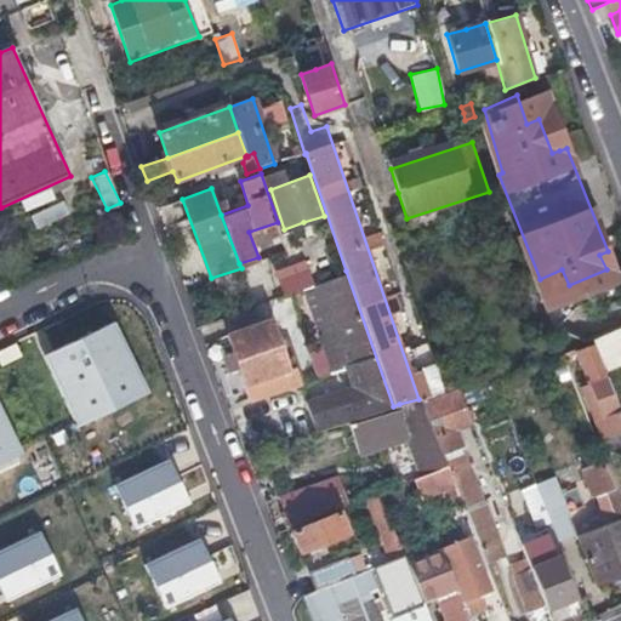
[(63,198),(29,215),(39,233),(72,215),(63,198)]
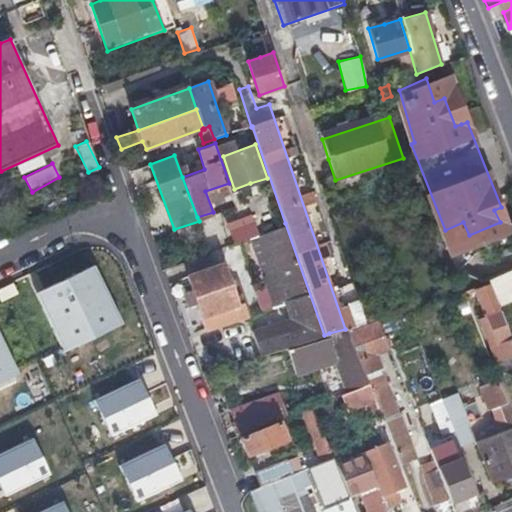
[(247,237),(243,227),(239,216),(226,221),(234,242),(247,237)]
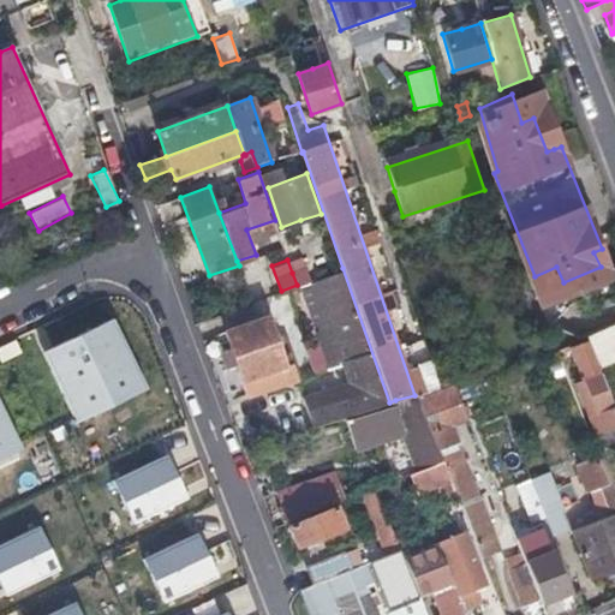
[(389,402),(342,268),(309,280),(322,320),(314,322),(321,340),(329,365),(344,359),(351,378),(304,395),(314,424),(389,402)]
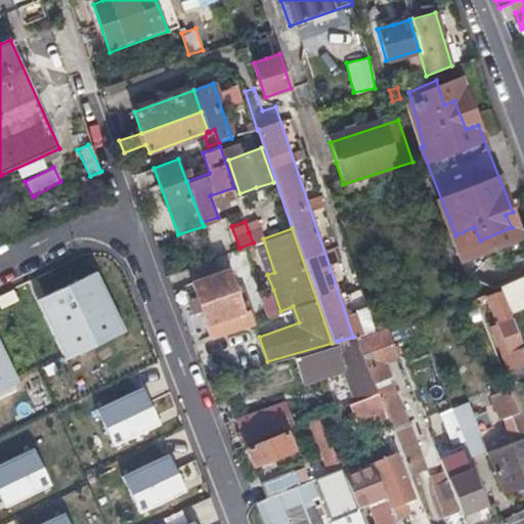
[(257,242),(267,274),(274,272),(263,238),(257,242)]
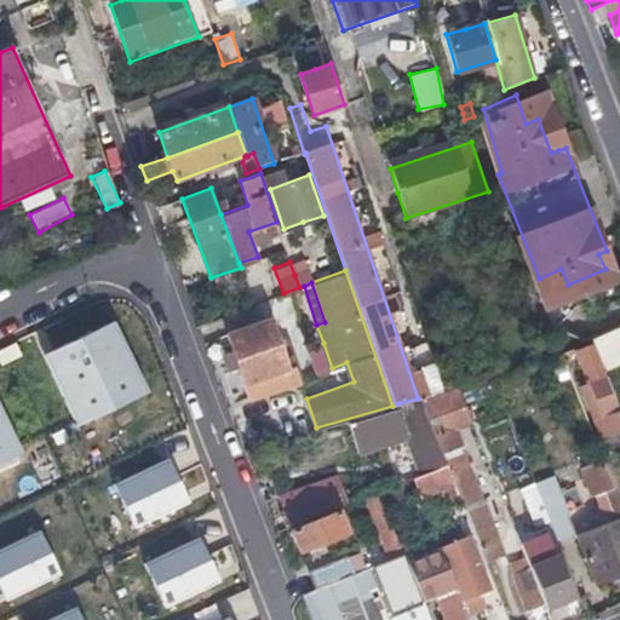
[(615,305),(607,286),(593,293),(601,311),(615,305)]
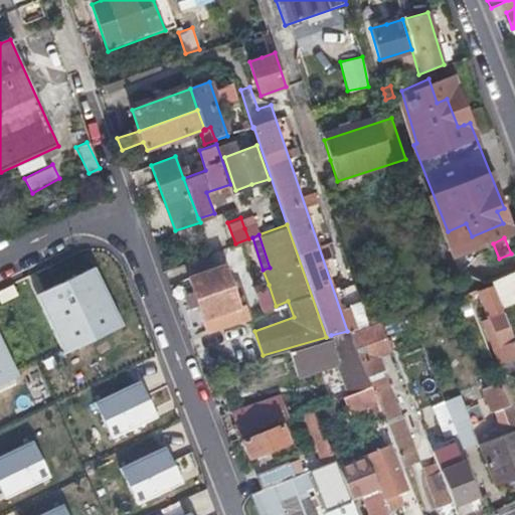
[(120,316),(119,317),(95,262),(33,289),(60,351),(118,327),(122,337),(128,334),(120,316)]
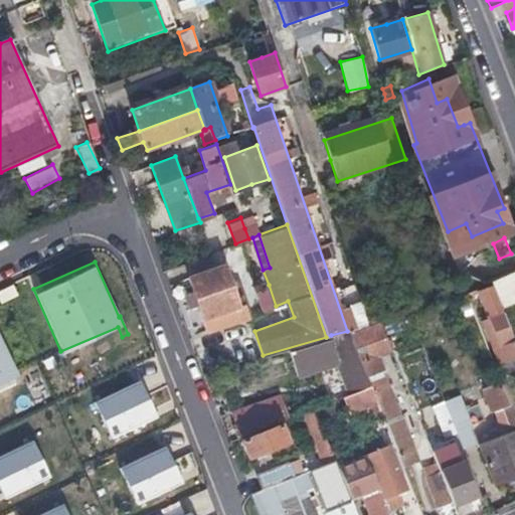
[(250,313),(246,302),(242,291),(238,293),(226,263),(187,278),(206,329),(250,313)]
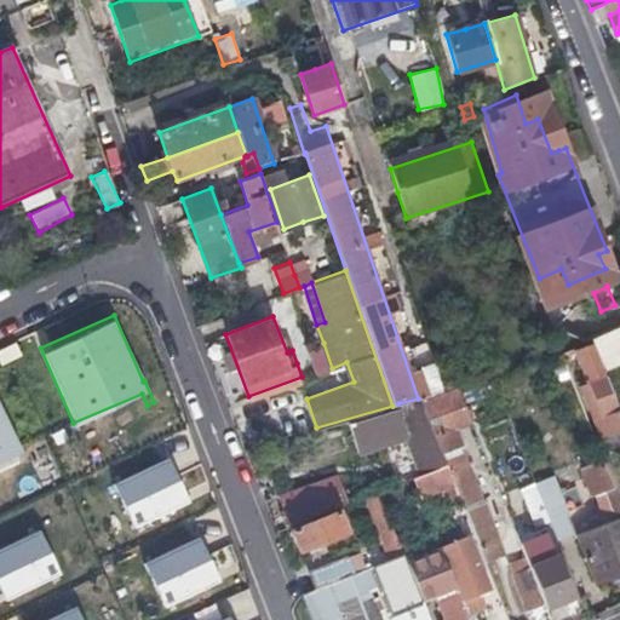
[(583,380),(583,382),(581,382),(601,432),(608,430),(614,442),(619,438),(619,408),(593,338),(570,346),(583,380)]
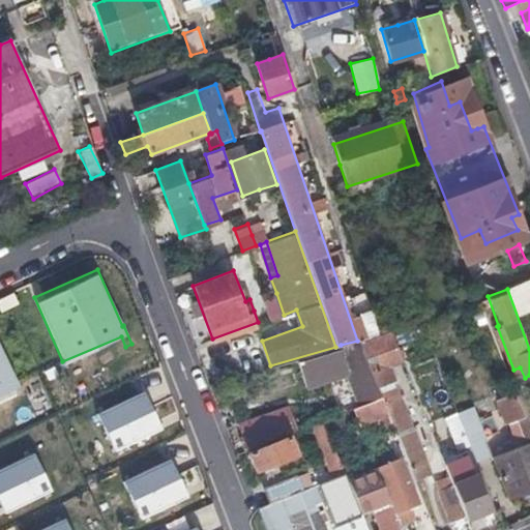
[(270,318),(284,315),(276,293),(264,297),(270,318)]
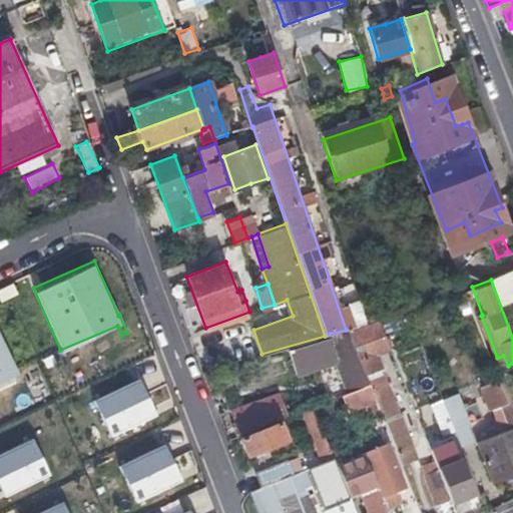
[(350,333),(369,384),(376,402),(385,424),(400,418),(382,375),(385,373),(379,356),(392,350),(381,321),(350,333)]
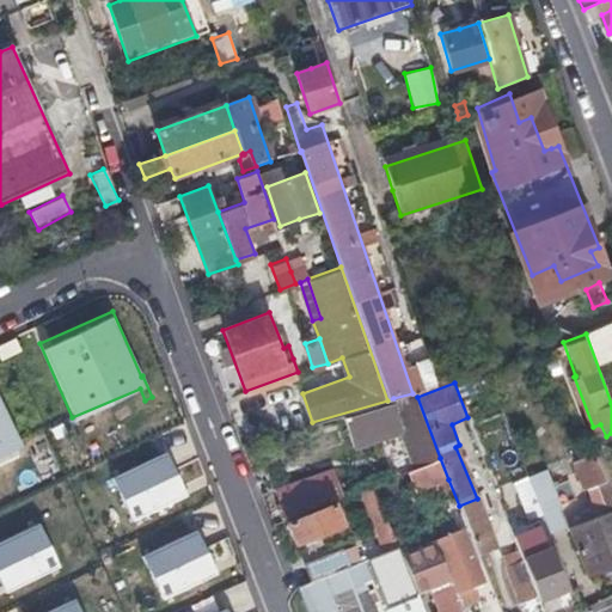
[(415,393),(412,393),(393,398),(395,402),(348,416),(359,445),(399,432),(399,429),(407,427),(421,465),(440,458),(417,397),(415,393)]
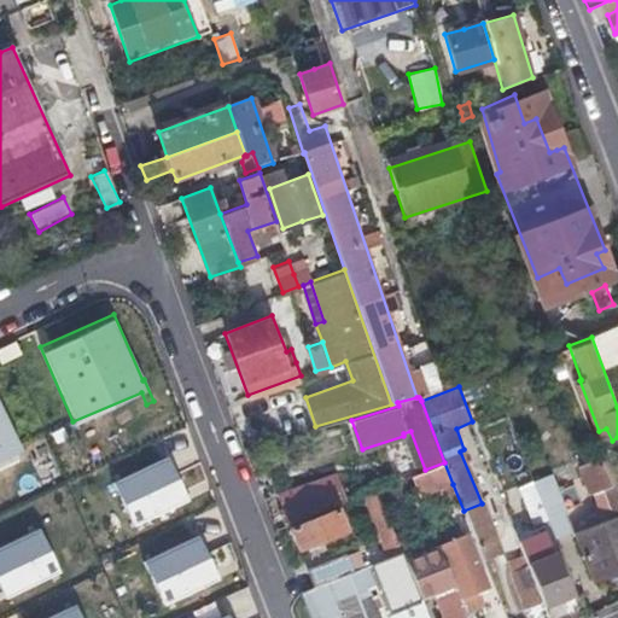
[(0,459),(21,452),(0,401),(0,459)]
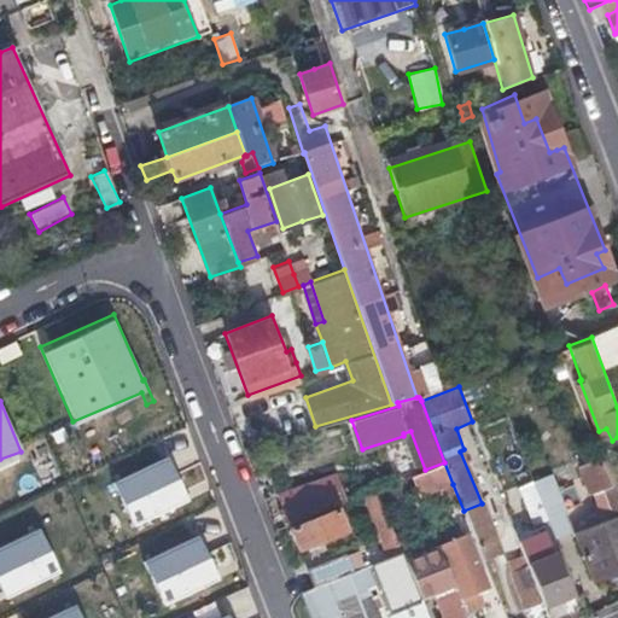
[(110,476),(128,526),(188,505),(170,454),(110,476)]
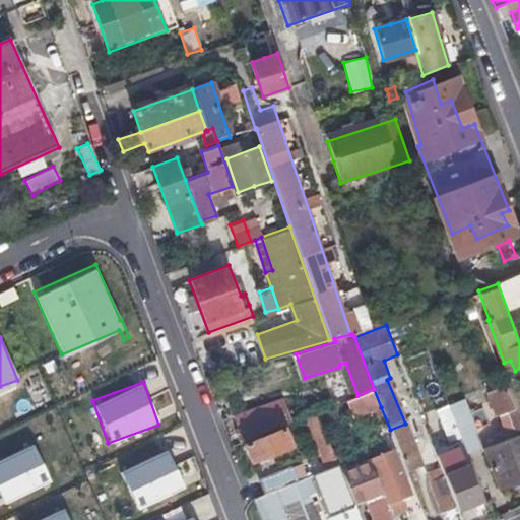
[(506,386),(497,389),(489,393),(497,415),(514,408),(506,386)]
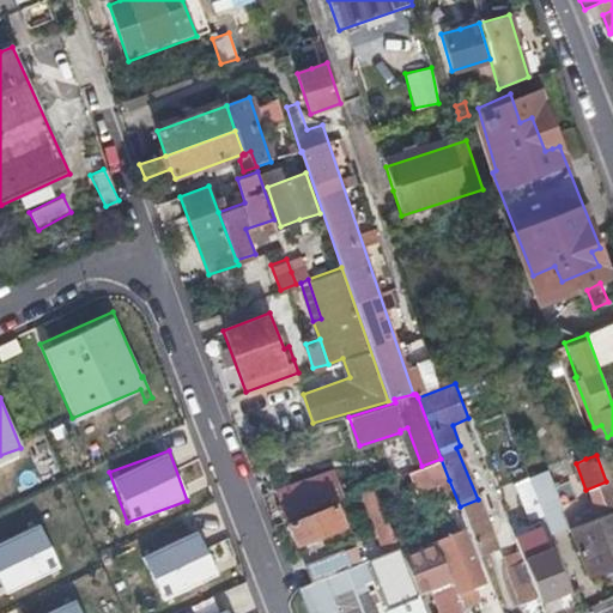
[(449,480),(441,459),(422,466),(410,471),(418,493),(449,480)]
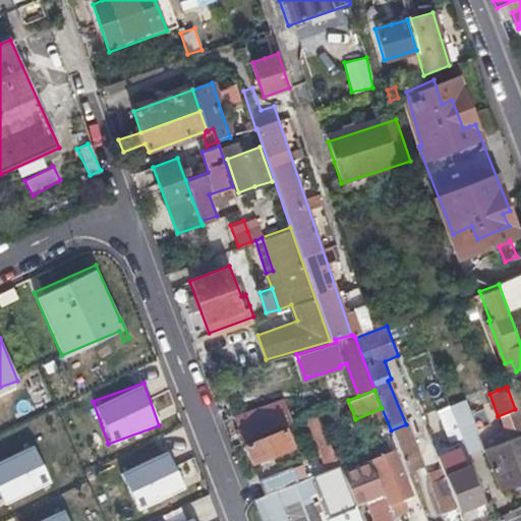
[(265,419),(263,413),(259,406),(231,417),(236,429),(231,431),(237,445),(279,427),(274,415),(265,419)]
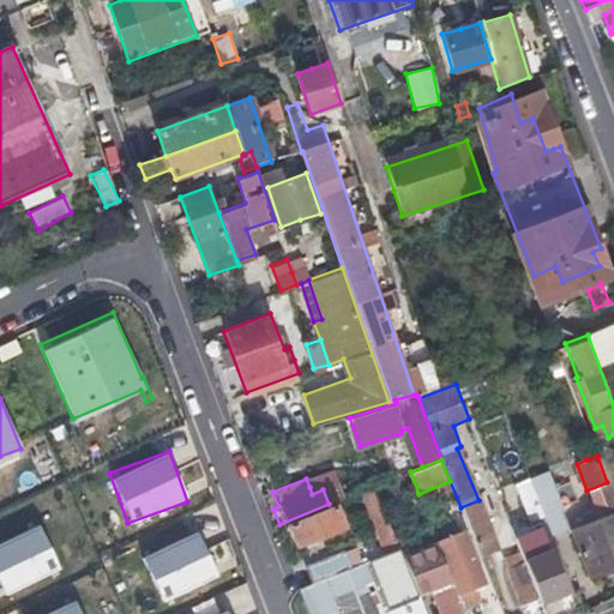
[(368,504),(389,552),(401,547),(378,491),(359,498),(361,506),(368,504)]
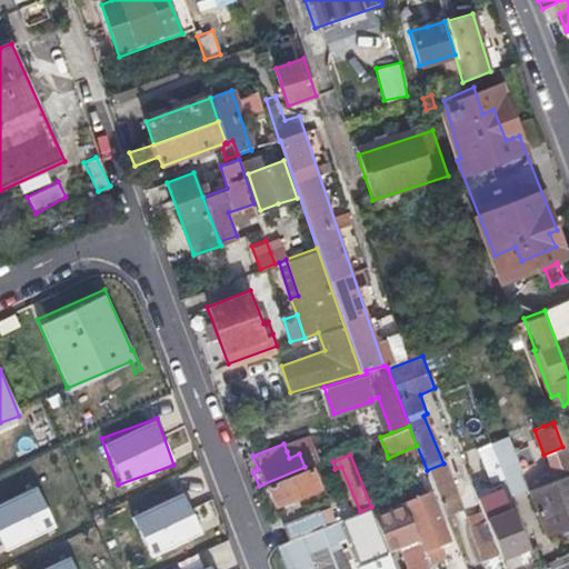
[(269,486),(273,497),(278,508),(321,490),(312,468),(269,486)]
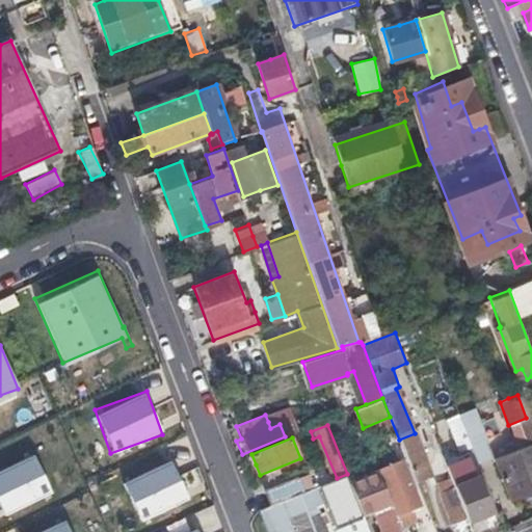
[(469,469),(479,466),(470,441),(459,445),(469,469)]
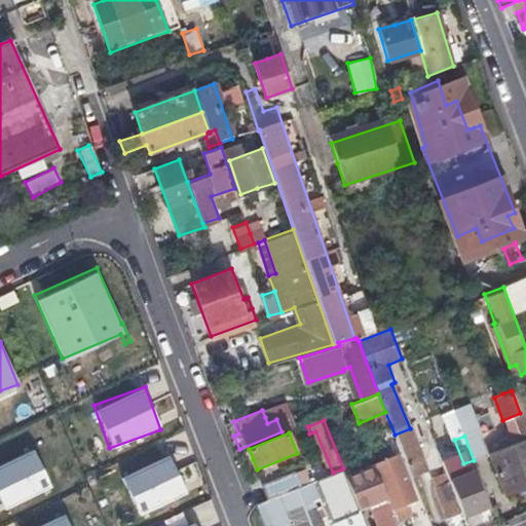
[(525,439),(511,446),(490,454),(506,494),(525,486),(525,439)]
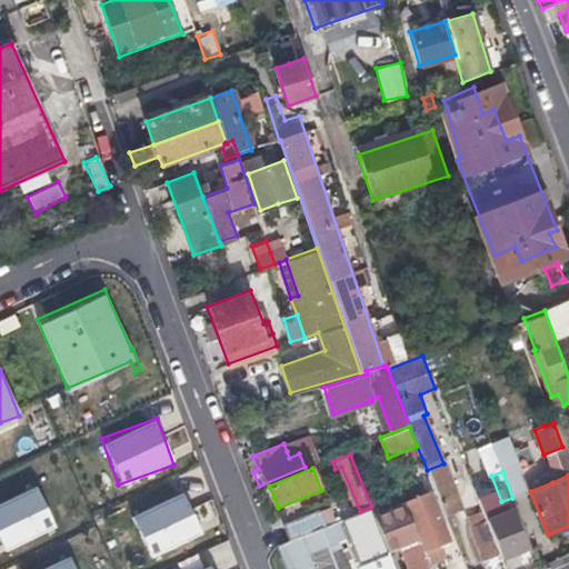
[(441,507),(450,503),(459,500),(449,477),(432,485),(441,507)]
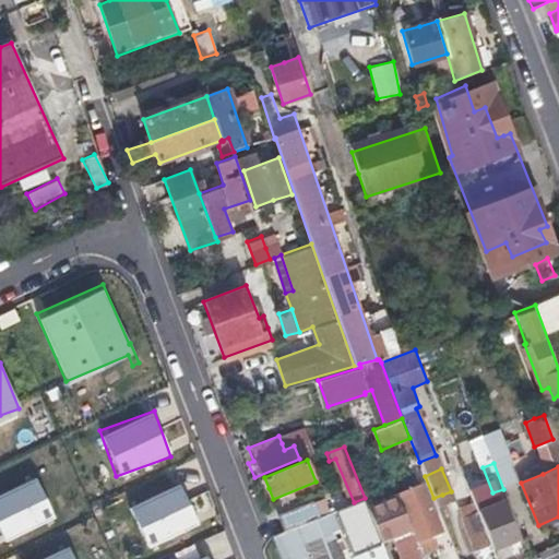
[(0,531),(6,542),(56,516),(35,475),(0,491),(0,531)]
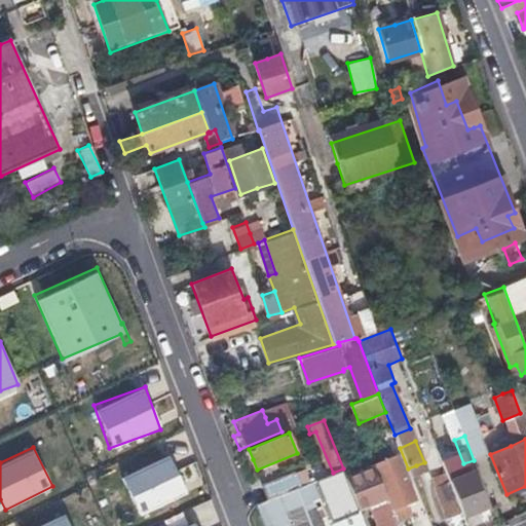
[(121,476),(139,515),(188,492),(170,453),(121,476)]
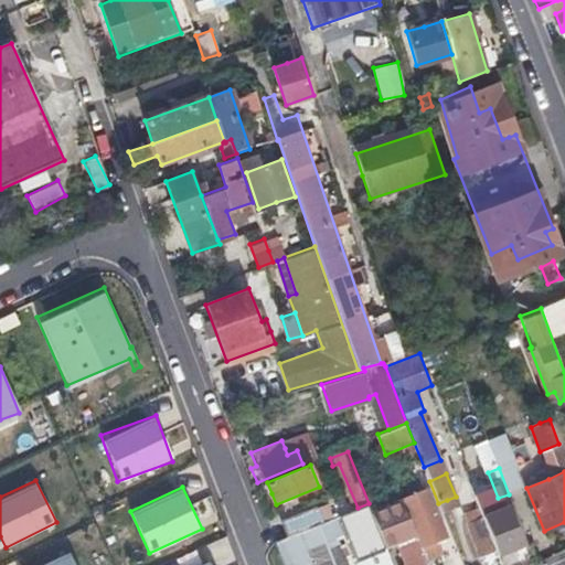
[(422,548),(434,544),(446,539),(426,490),(403,499),(404,502),(418,540),(422,548)]
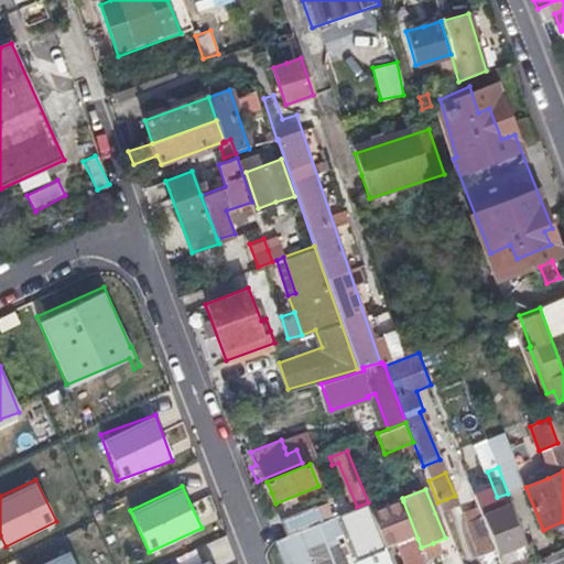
[(387,550),(400,545),(408,563),(423,563),(413,540),(418,539),(403,501),(371,511),(387,550)]
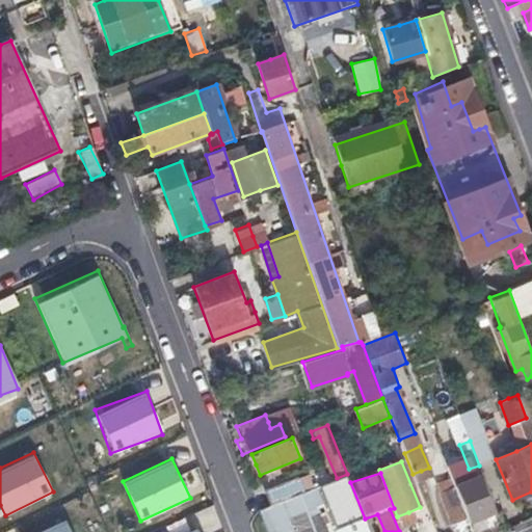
[(259,509),(267,531),(370,531),(365,519),(350,482),(347,474),(337,478),(304,490),(271,504),(259,509)]
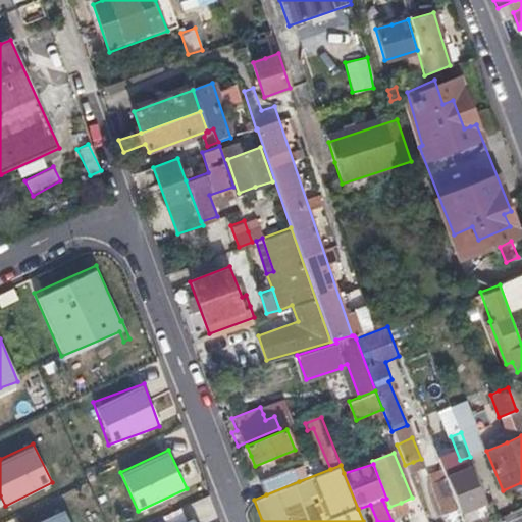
[(459,512),(471,507),(482,503),(469,468),(446,477),(458,509),(459,512)]
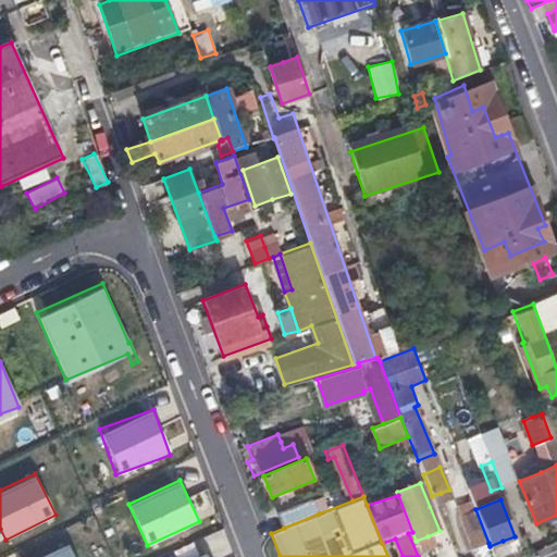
[(279,515),(284,528),(319,514),(312,502),(279,515)]
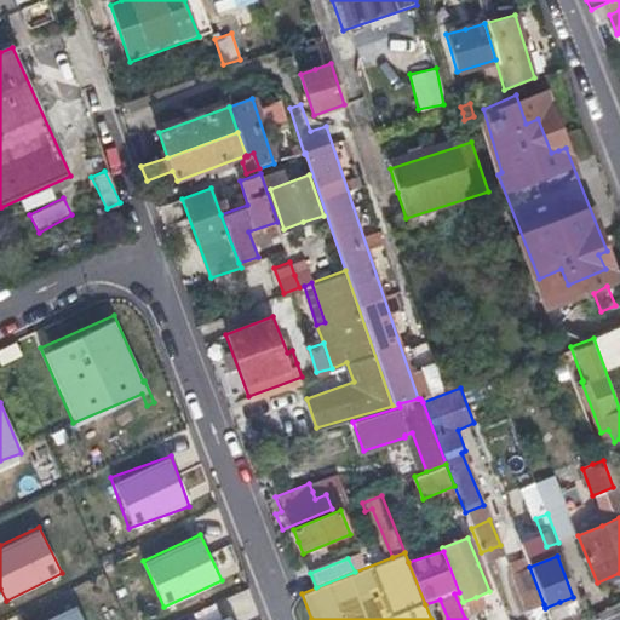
[(527,610),(544,604),(529,567),(527,560),(510,567),(527,610)]
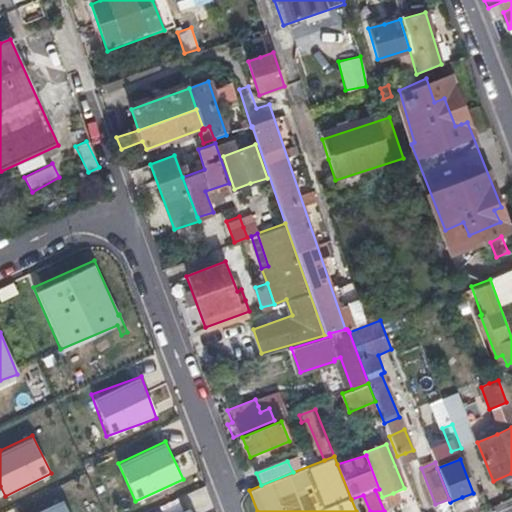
[(212,511),(213,511),(204,486),(179,495),(185,511),(180,511),(212,511)]
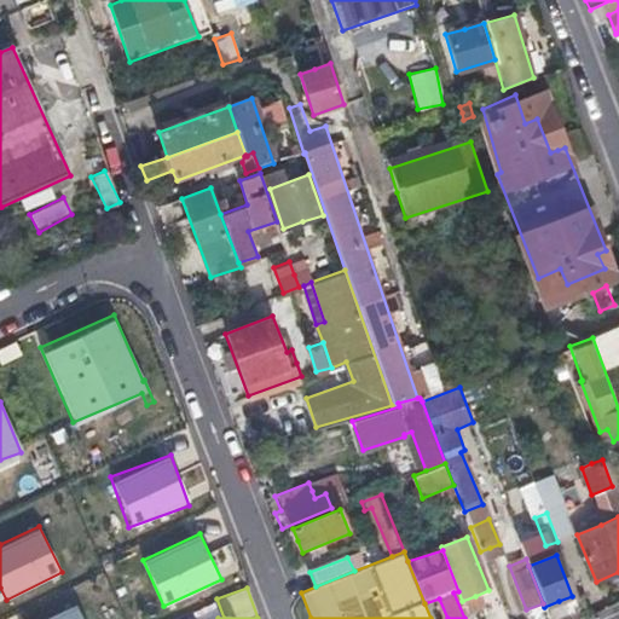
[(85,618),(79,602),(35,618),(85,618)]
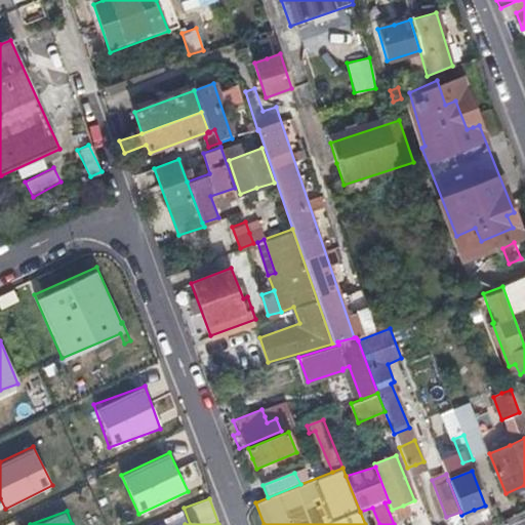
[(412,517),(415,524),(429,524),(425,512),(412,517)]
